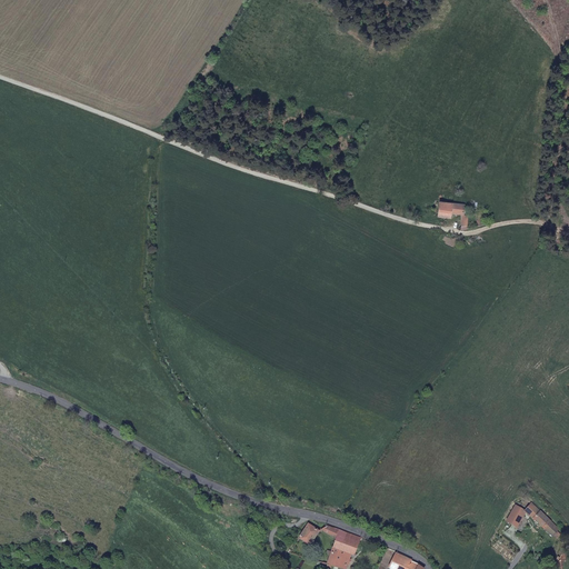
[(463,215),(465,209),(465,205),(440,202),(439,211),(438,217),(451,219),(452,213),(460,216),(459,226),(466,226),(466,215),(463,215)]
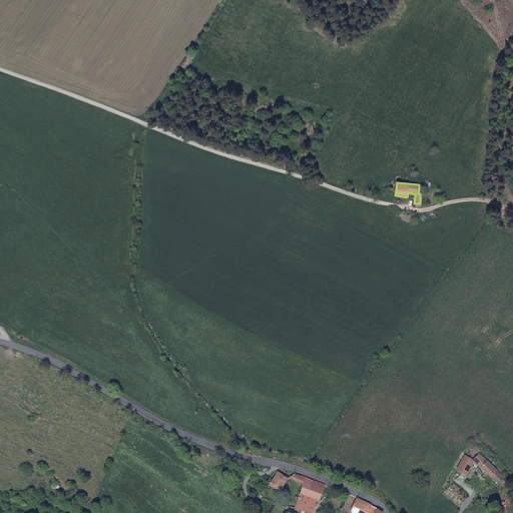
[(457,470),(470,478),(476,469),(472,466),(474,463),(498,484),(501,480),(504,478),(479,454),(475,457),(468,452),(457,470)]
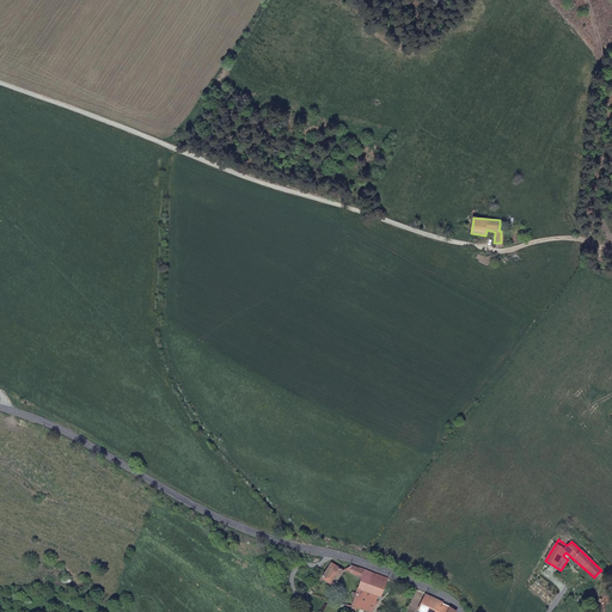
[(344,571),(331,564),(330,567),(322,580),(335,587),(343,573),(344,571)]
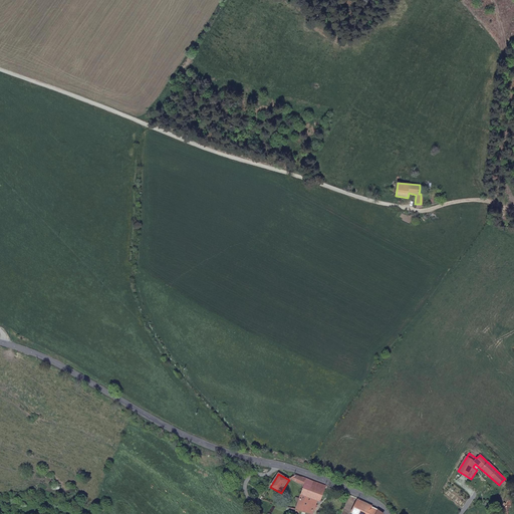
[(326,487),(295,475),(289,480),(296,484),(303,488),(301,495),(317,502),(320,503),(326,487)]
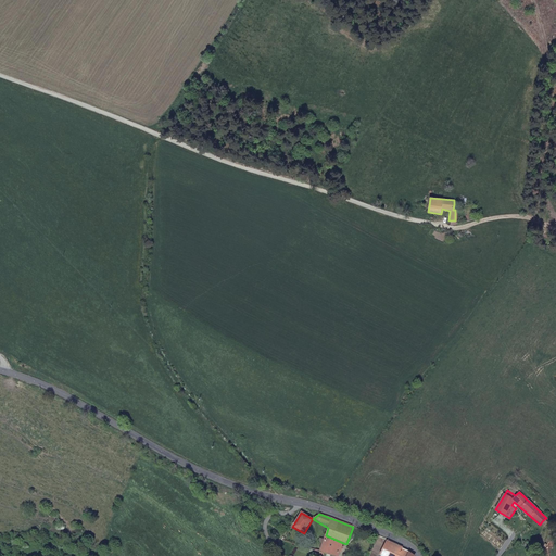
[(338,555),(343,543),(326,535),(324,540),(323,543),(319,552),(335,555),(338,555)]
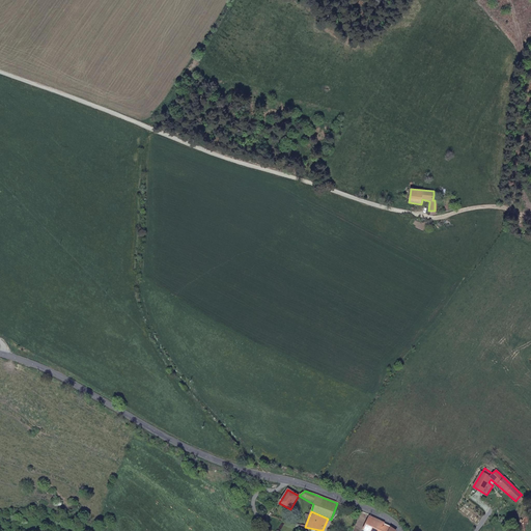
[(374,521),(369,518),(362,530),(389,530),(391,528),(374,521)]
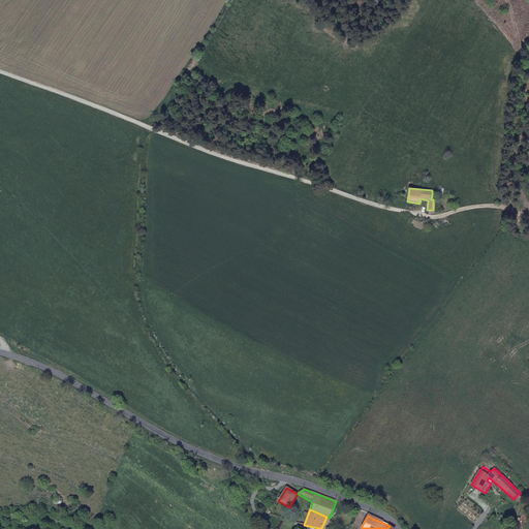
All buildings are outlined.
